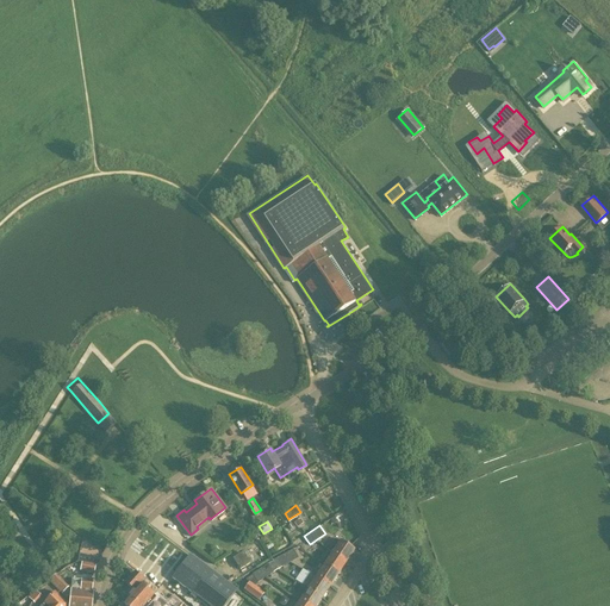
[(149,539),(175,556),(180,548),(147,526),(138,541),(145,544),(149,539)]
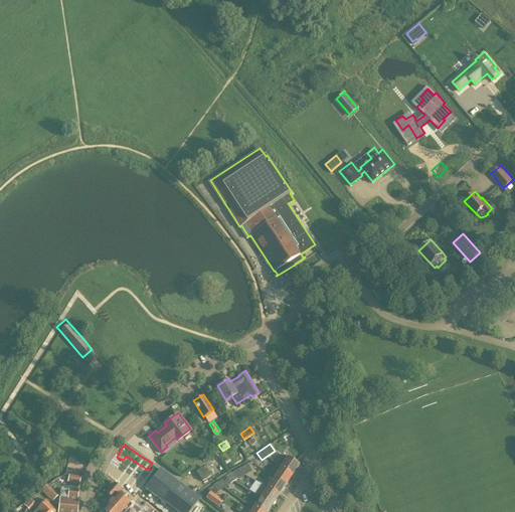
[(292,474),(299,464),(296,462),(287,456),(281,466),(292,474)]
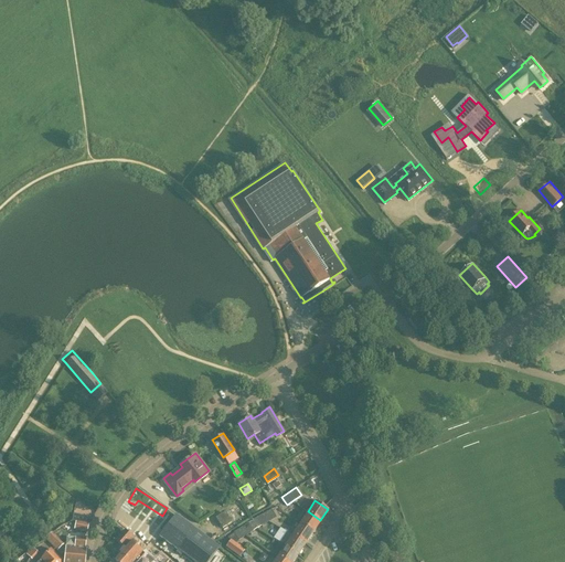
[(273,507),(265,511),(267,516),(265,516),(267,520),(268,520),(276,516),(273,507)]
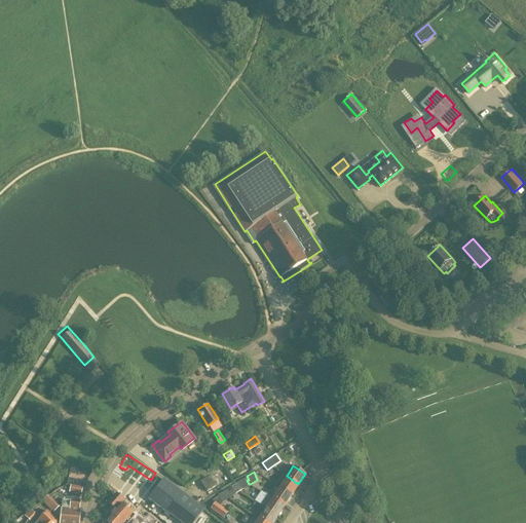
[(207,490),(216,484),(210,475),(200,480),(207,490)]
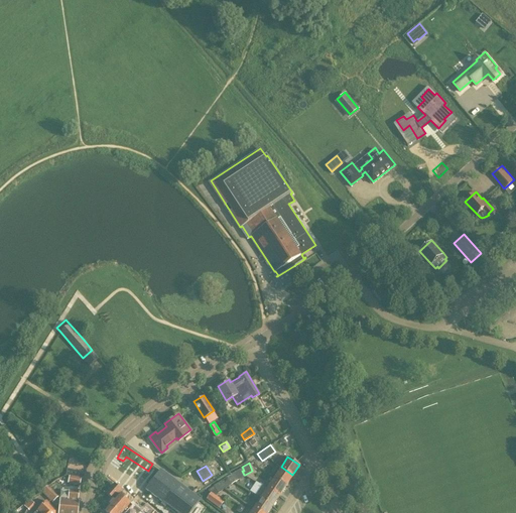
[(244,471),(242,467),(234,471),(238,478),(244,475),(242,471),(244,471)]
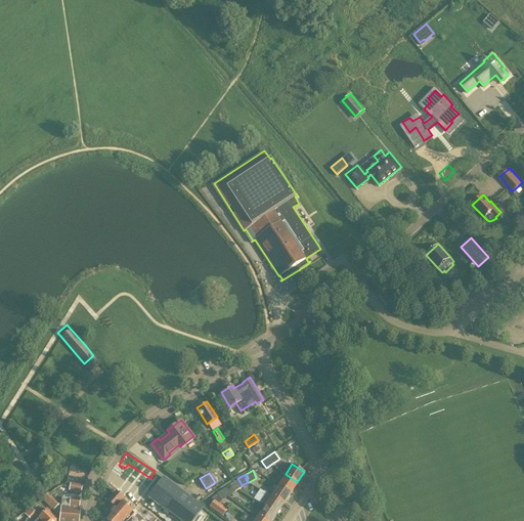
[(286,474),(278,484),(291,492),(297,482),(286,474)]
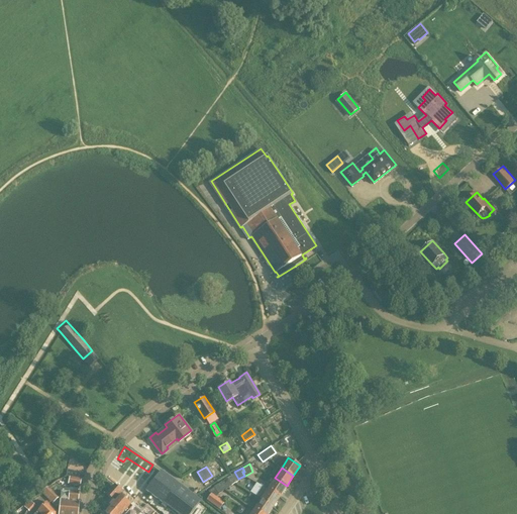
[(178,513),(189,513),(201,499),(193,494),(161,469),(145,489),(178,513)]
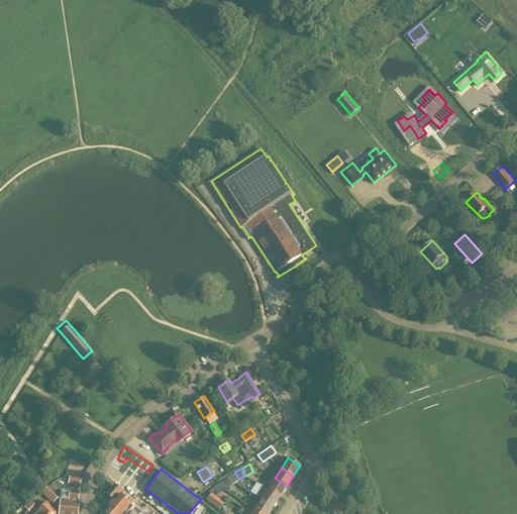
[(68,482),(80,484),(81,477),(69,474),(68,482)]
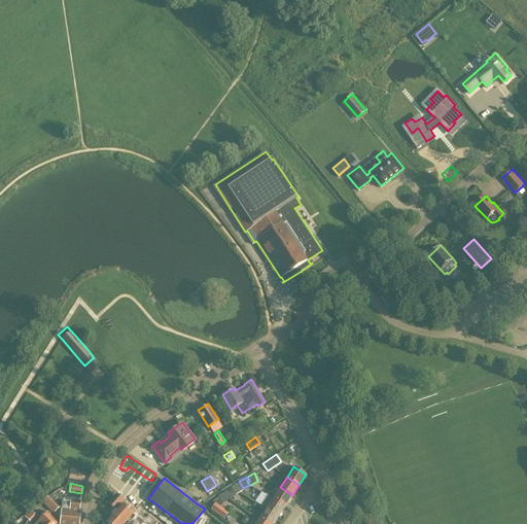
[(232,486),(225,490),(227,493),(226,494),(229,498),(230,497),(236,493),(232,486)]
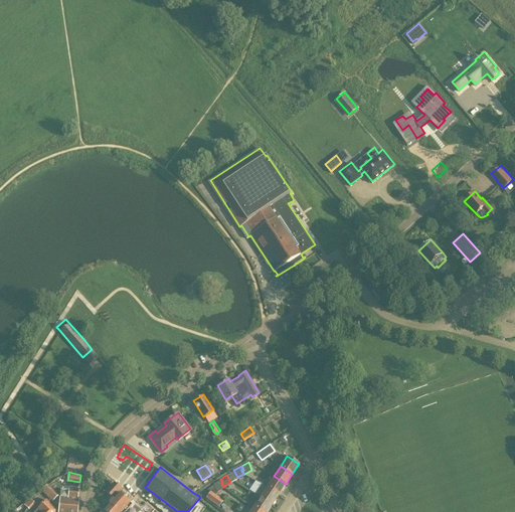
[(286,484),(274,476),(267,486),(279,494),(286,484)]
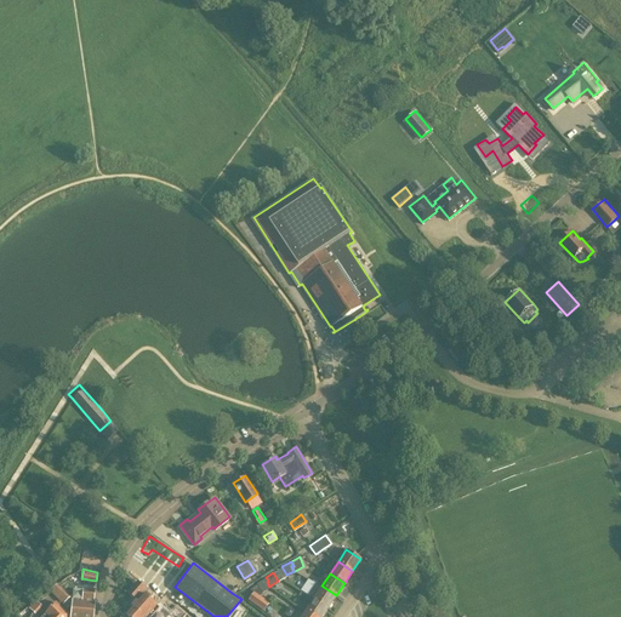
[(308,576),(301,588),(307,592),(314,581),(308,576)]
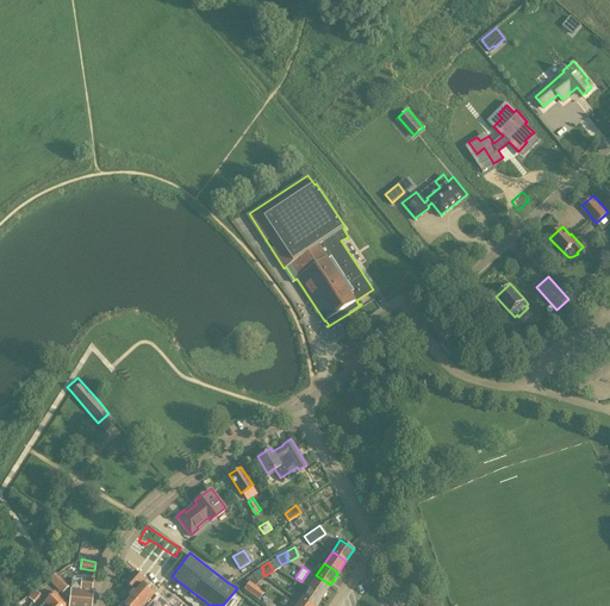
[(263,570),(261,567),(251,572),(257,580),(265,576),(262,572),(263,570)]
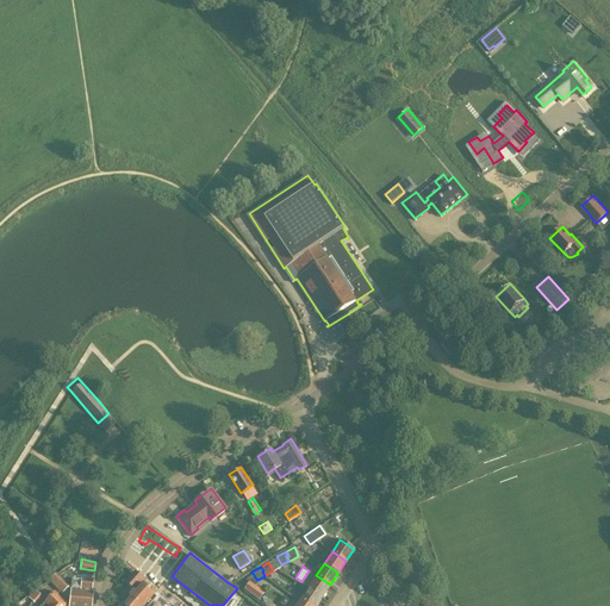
[(147,605),(156,597),(154,594),(139,582),(143,578),(135,569),(125,580),(134,588),(122,603),(125,605),(147,605)]
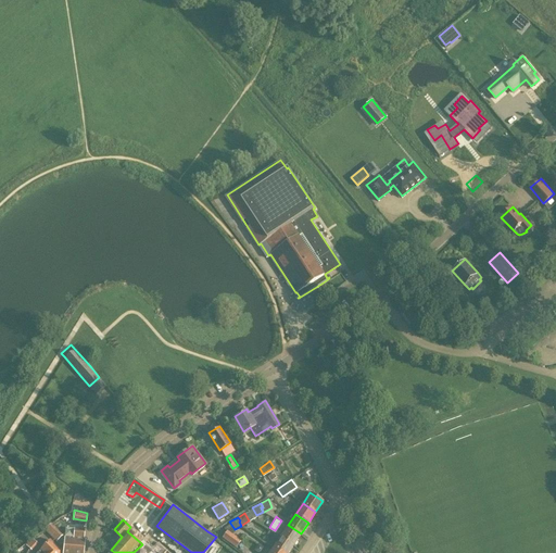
[(57,539),(62,533),(51,522),(45,528),(57,539)]
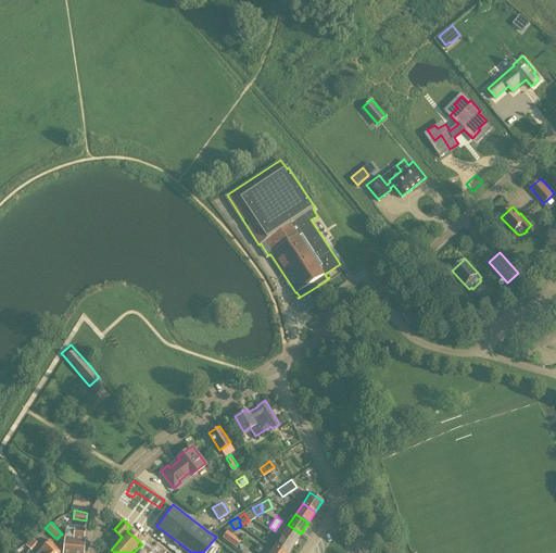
[(301,533),(288,525),(280,536),(293,544),(301,533)]
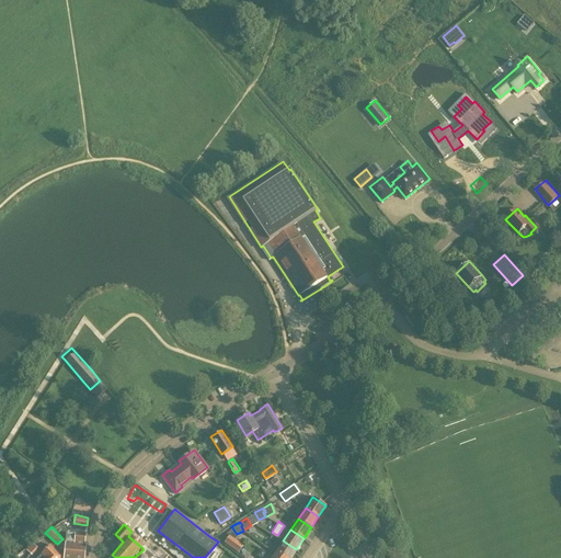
[(82,557),(84,542),(86,532),(75,531),(73,541),(66,539),(64,557),(82,557)]
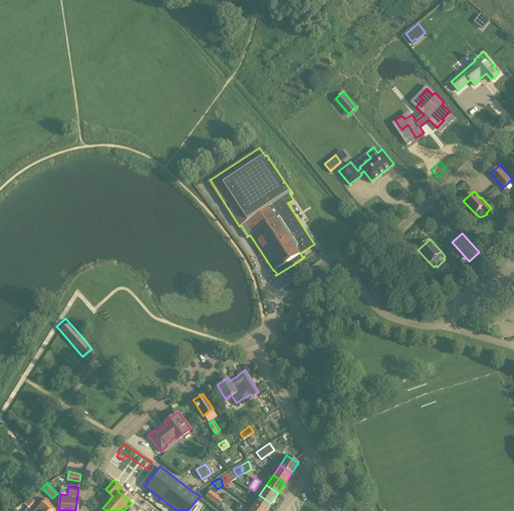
[(207,496),(218,504),(223,497),(211,489),(207,496)]
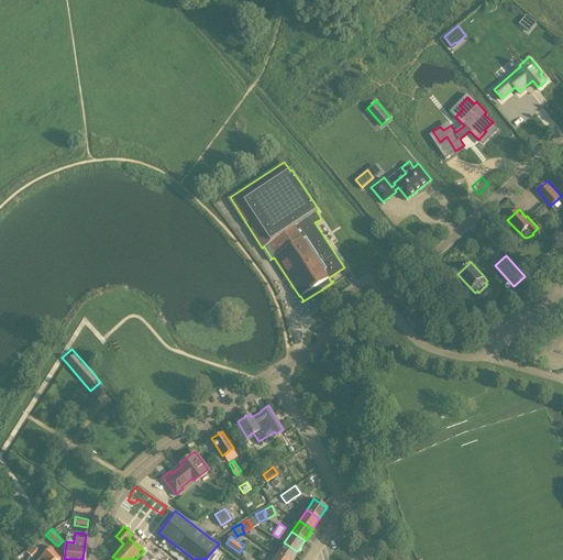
[(272,550),(277,553),(286,559),(290,559),(297,551),(284,542),(278,539),(272,550)]
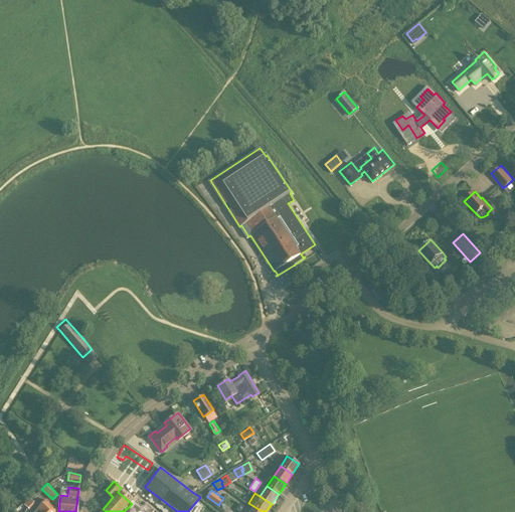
[(30,496),(24,501),(29,507),(36,502),(30,496)]
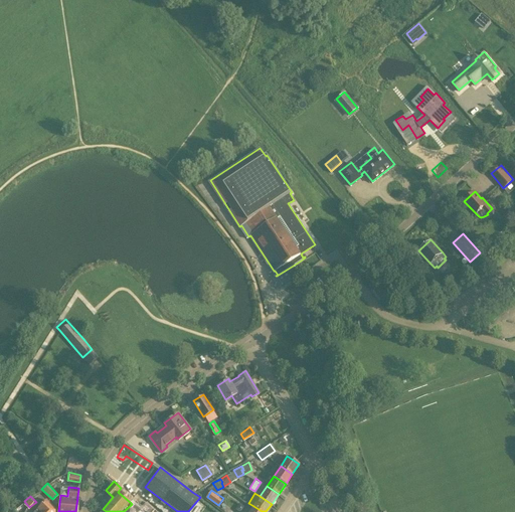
[(23,511),(53,511),(57,509),(45,498),(37,507),(32,511),(27,511),(25,510),(23,511)]
